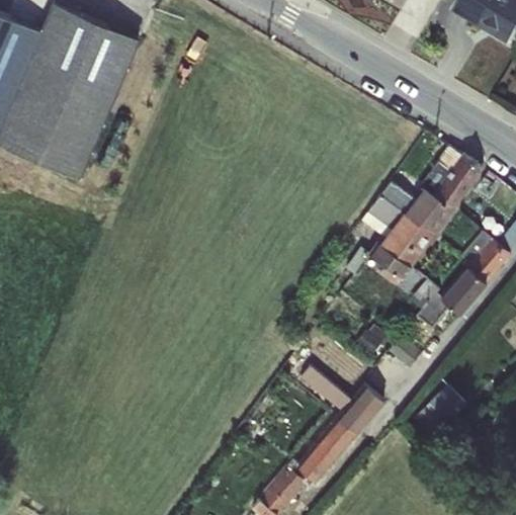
[(0,150),(81,183),(142,35),(52,0),(11,0),(10,6),(0,1),(0,150)]
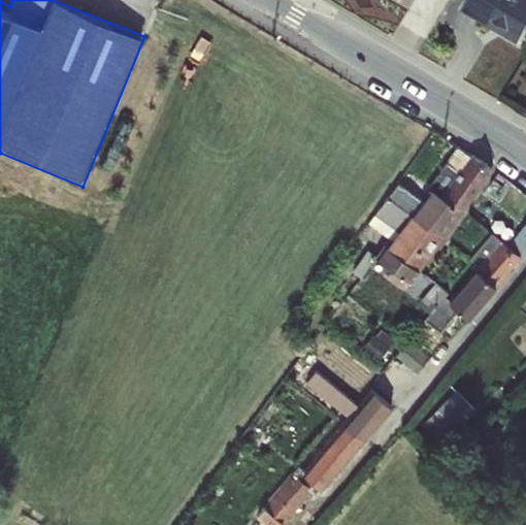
[(525,0),(462,0),(457,9),(516,41),(525,23),(525,0)]
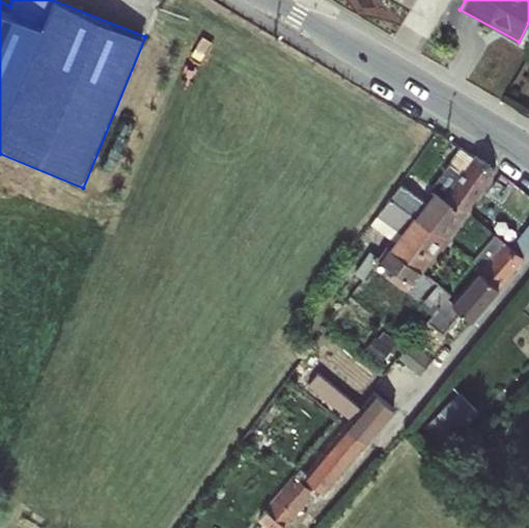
[(406,297),(496,171),(474,156),(444,197),(432,192),(423,202),(402,185),(383,209),(369,226),(373,229),(392,243),(378,262),(391,273),(385,281),(406,297)]
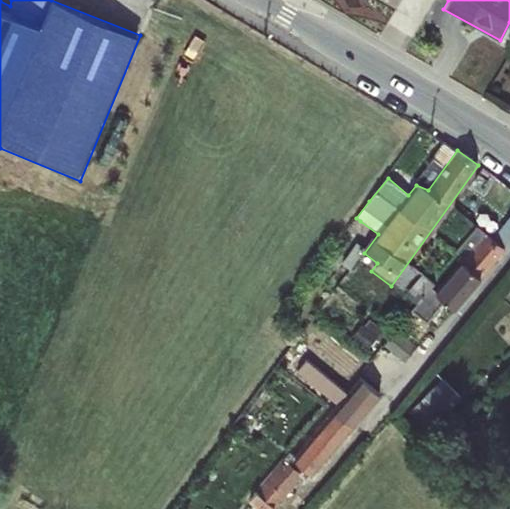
[(509,214),(497,237),(509,244),(509,214)]
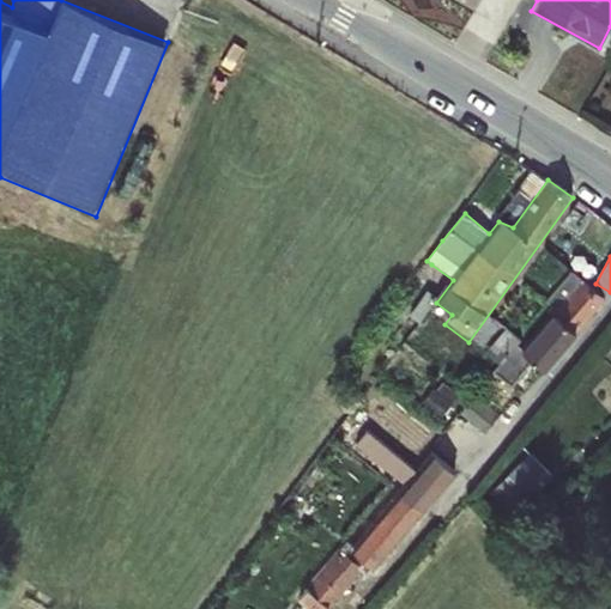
[(603,298),(579,279),(520,351),(532,361),(544,370),(603,298)]
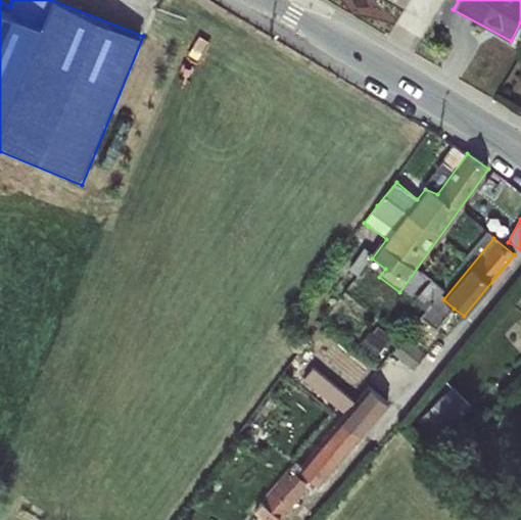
[(443,290),(427,278),(410,302),(423,313),(421,320),(436,331),(454,309),(438,296),(443,290)]
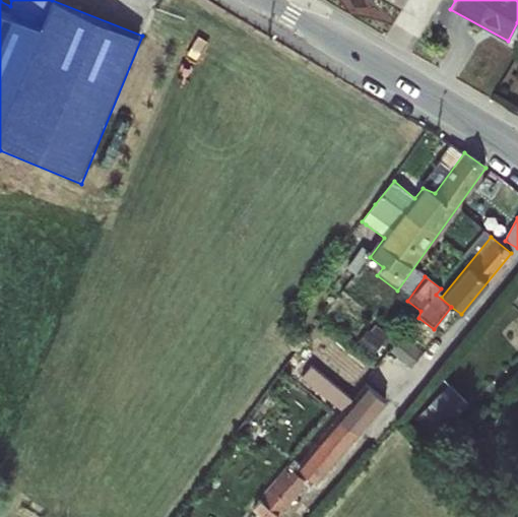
[(423,352),(400,336),(389,351),(410,368),(423,352)]
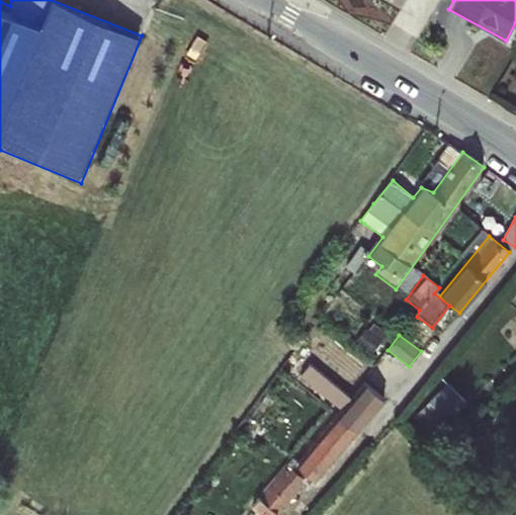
[(447,380),(420,411),(439,428),(466,399),(447,380)]
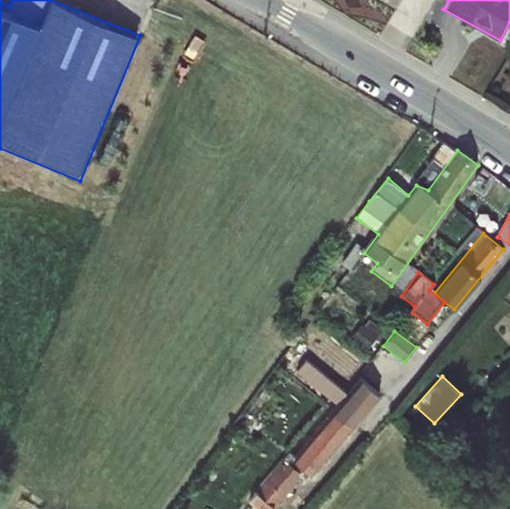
[(377,396),(357,380),(287,464),(281,462),(246,501),(254,508),(273,508),(301,478),(307,480),(377,396)]
